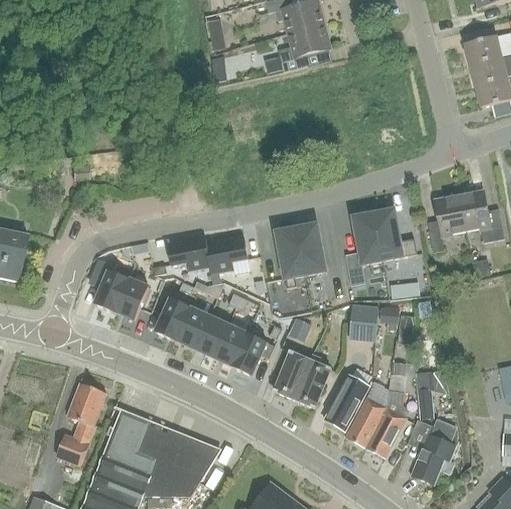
[(273,0),(266,2),(265,2),(268,14),(275,12),(278,22),(284,20),(287,34),(323,25),(317,0),(292,7),(290,0),(273,0)]
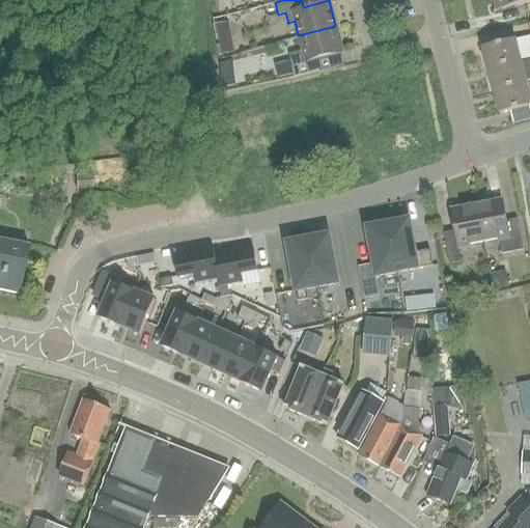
[(490,0),(492,9),(529,0),(490,0)]
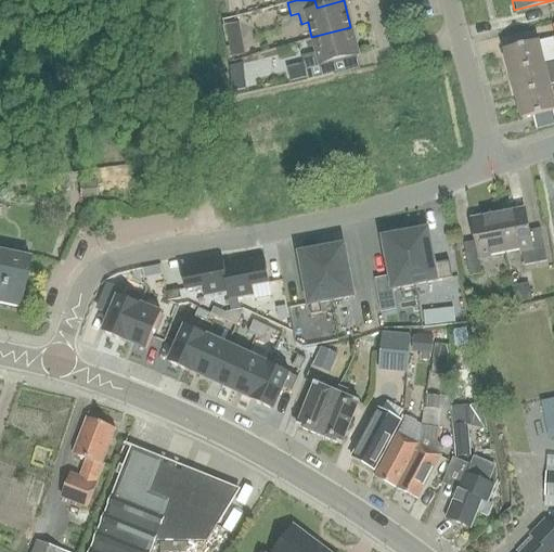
[(237,21),(224,23),(228,39),(241,37),(237,21)]
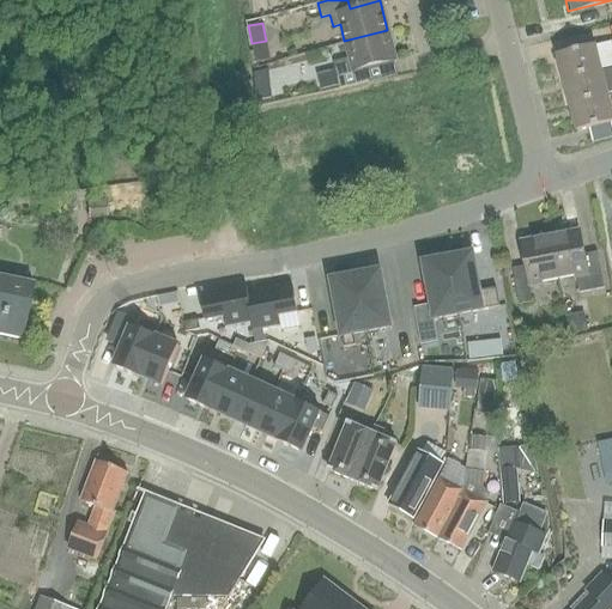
[(349,56),(332,61),(339,87),(368,79),(365,67),(394,60),(387,30),(344,41),(349,56)]
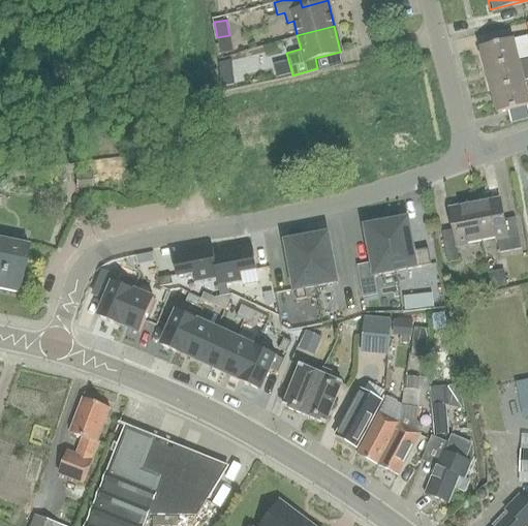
[(511,38),(479,45),(486,68),(518,60),(511,38)]
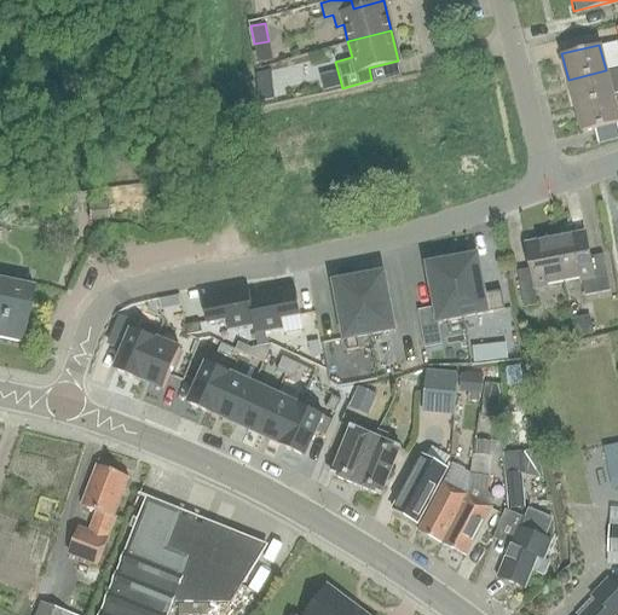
[(606,70),(569,80),(575,105),(612,96),(606,70)]
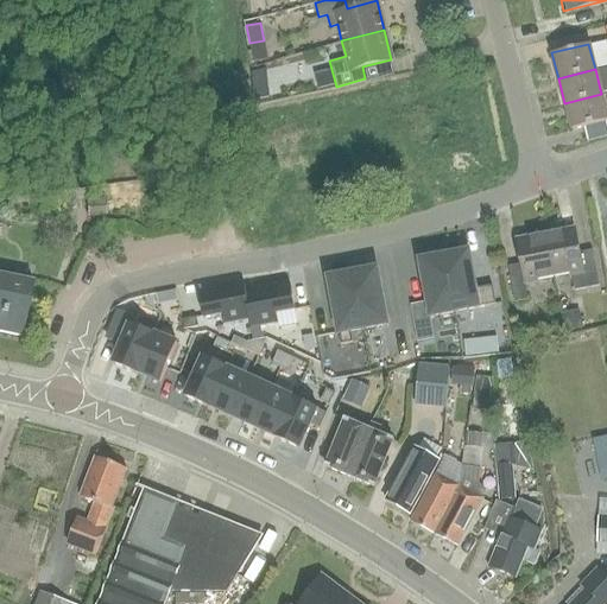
[(266,86),(252,87),(253,97),(267,94),(266,86)]
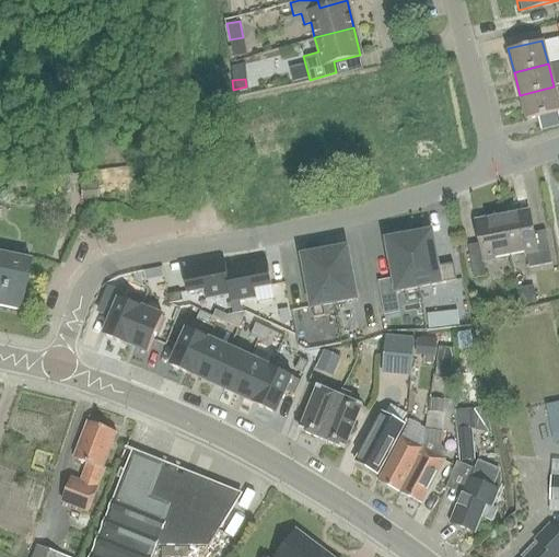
[(558,107),(554,86),(520,95),(525,119),(558,109),(558,107)]
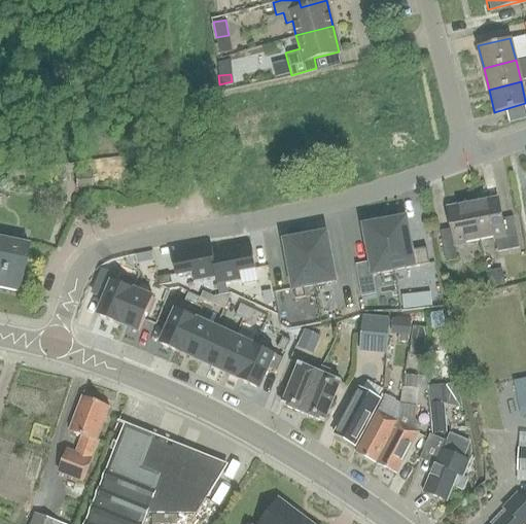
[(90,170),(73,171),(74,186),(92,185),(90,170)]
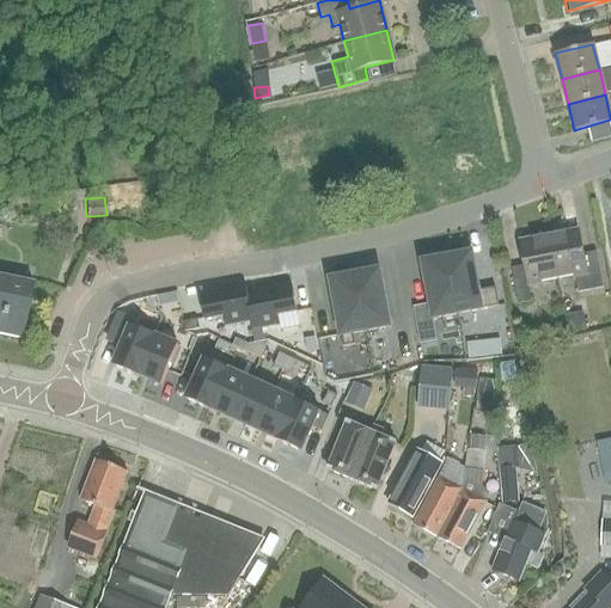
[(603,286),(596,250),(582,252),(578,228),(548,234),(556,278),(574,275),(578,290),(603,286)]
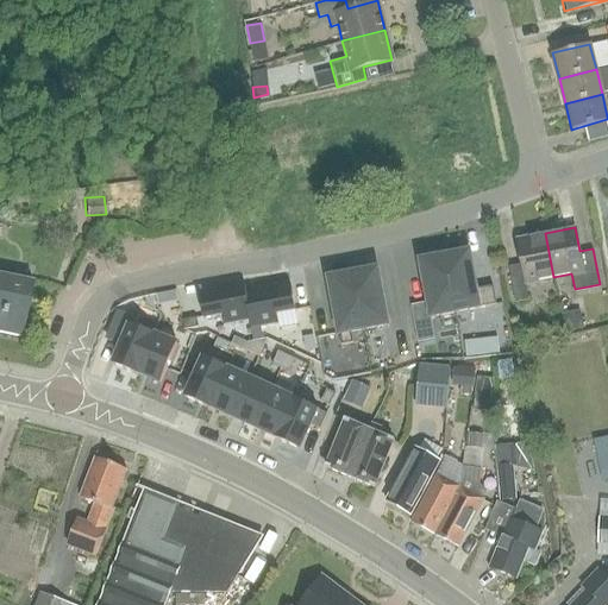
[(526,282),(553,277),(545,233),(516,238),(520,263),(507,265),(514,301),(528,298),(526,282)]
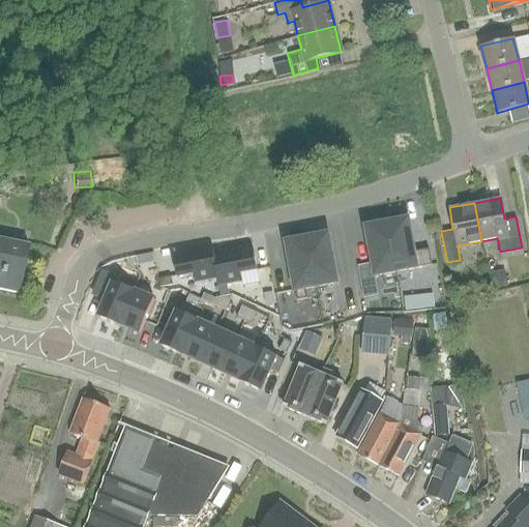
[(407,217),(386,222),(395,270),(417,266),(431,263),(428,249),(413,251),(407,217)]
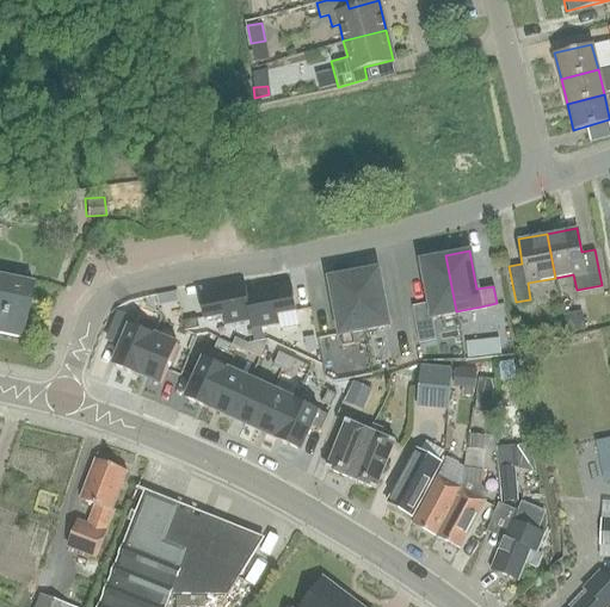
[(429,302),(411,305),(418,342),(436,339),(431,316),(456,311),(445,255),(421,260),(429,302)]
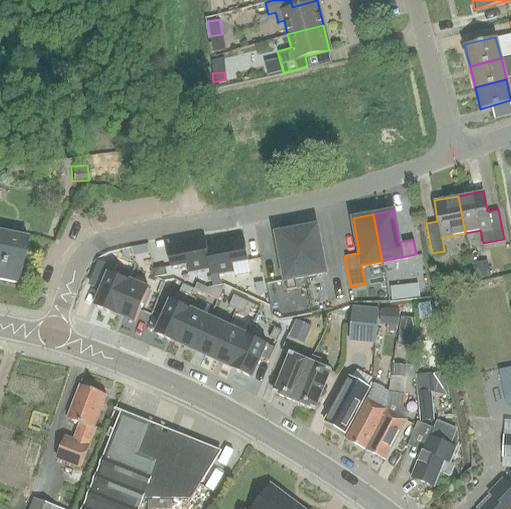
[(316,225),(296,229),(304,275),(324,271),(316,225)]
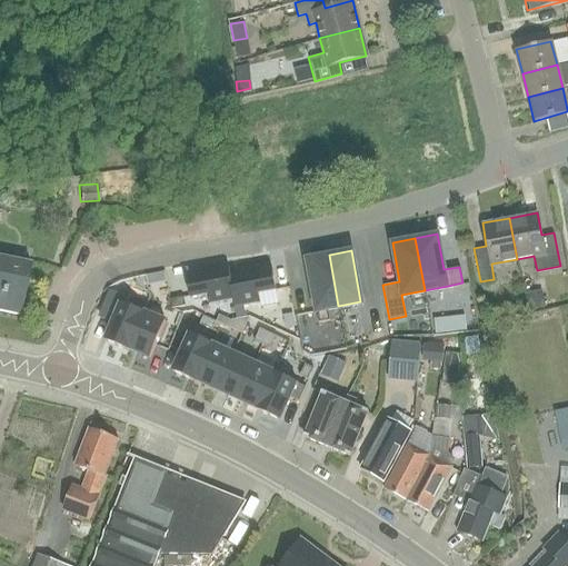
[(0,310),(19,315),(30,261),(0,255),(0,310)]
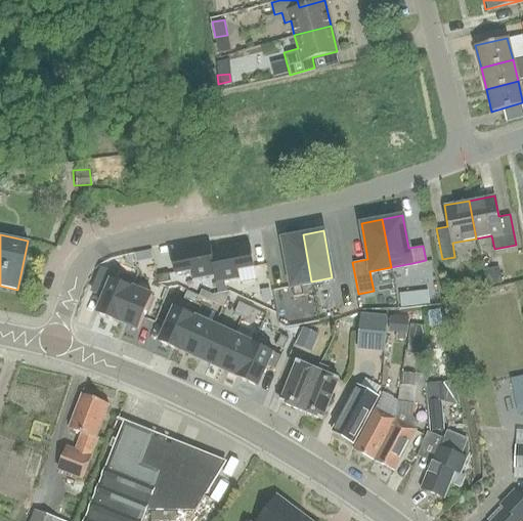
[(303,234),(282,239),(293,296),(303,294),(301,284),(311,281),(303,234)]
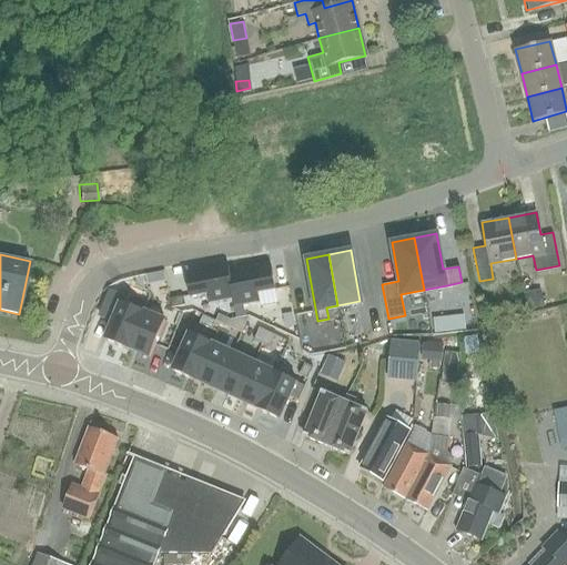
[(271,263),(229,271),(233,295),(232,295),(233,303),(235,303),(242,302),(259,299),(257,291),(275,288),(271,263)]
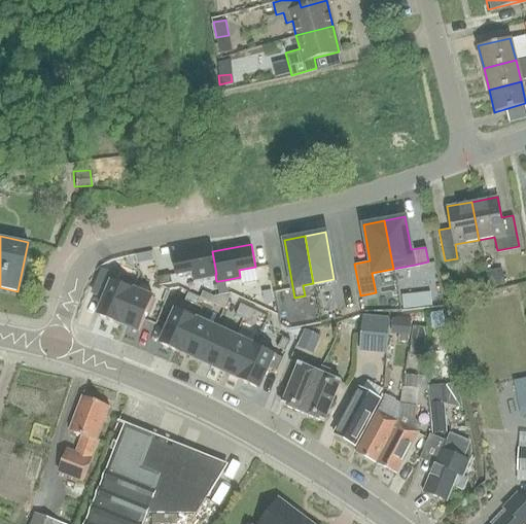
[(211,245),(171,252),(175,274),(191,271),(193,278),(215,274),(216,274),(212,251),(211,245)]
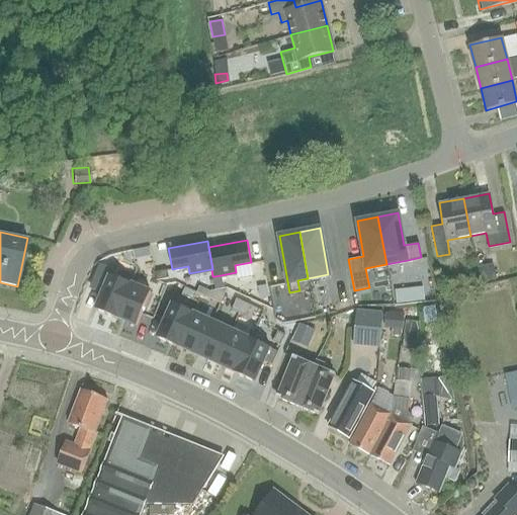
[(140,251),(132,252),(134,264),(142,262),(140,251)]
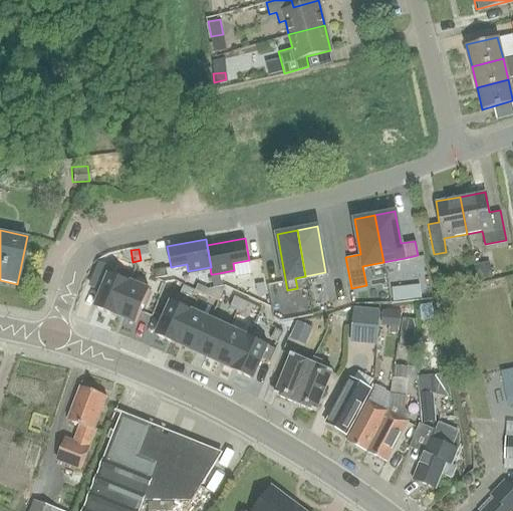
[(477,279),(490,276),(487,260),(474,263),(477,279)]
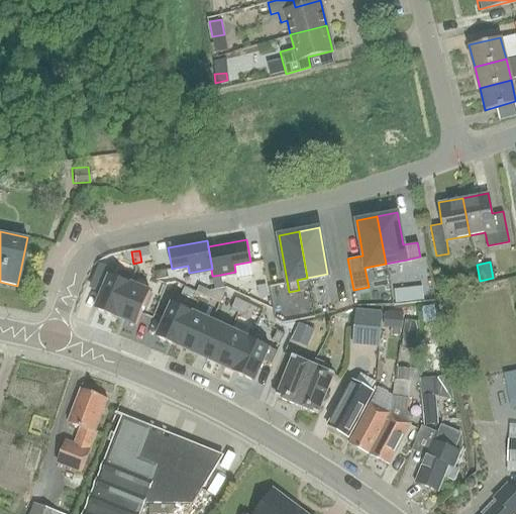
[(100,263),(91,285),(103,290),(109,274),(110,275),(113,268),(100,263)]
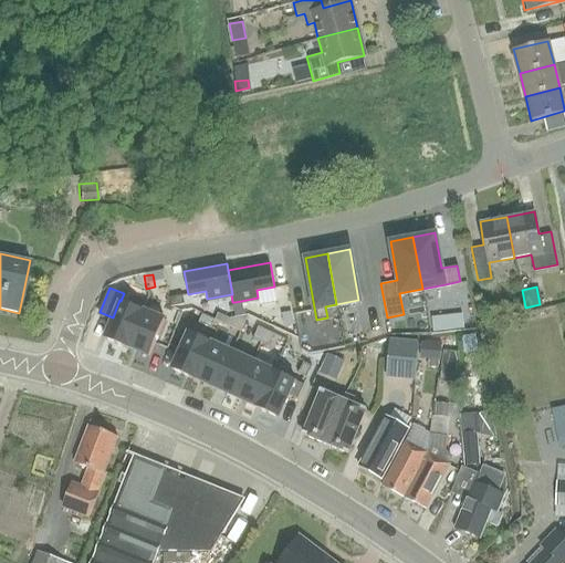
[(181,292),(168,294),(169,303),(182,301),(181,292)]
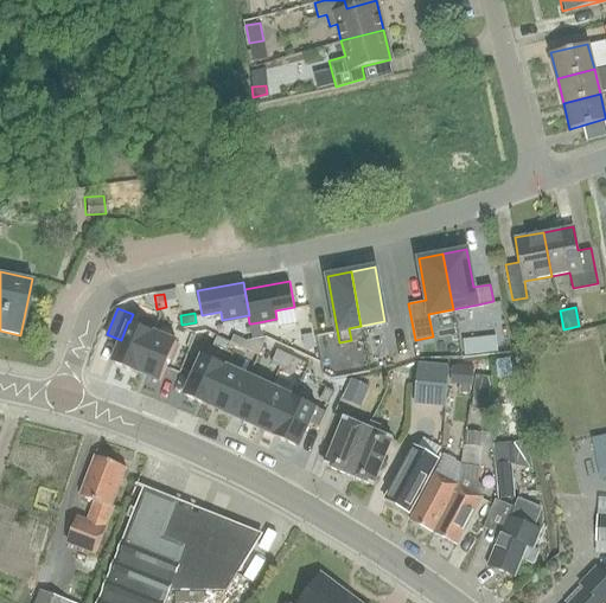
[(308,313),(295,315),(298,325),(311,322),(308,313)]
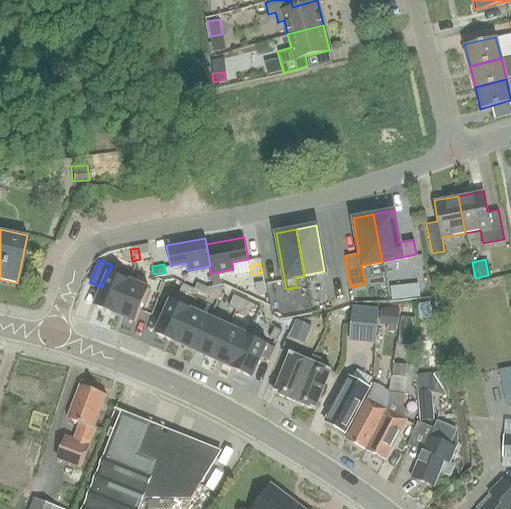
[(102,287),(94,305),(114,314),(115,312),(128,279),(109,272),(108,271),(102,287)]
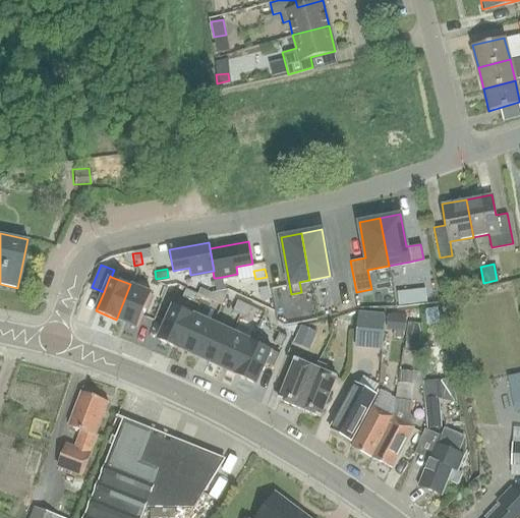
[(216,278),(214,278),(217,291),(224,289),(222,277),(216,278)]
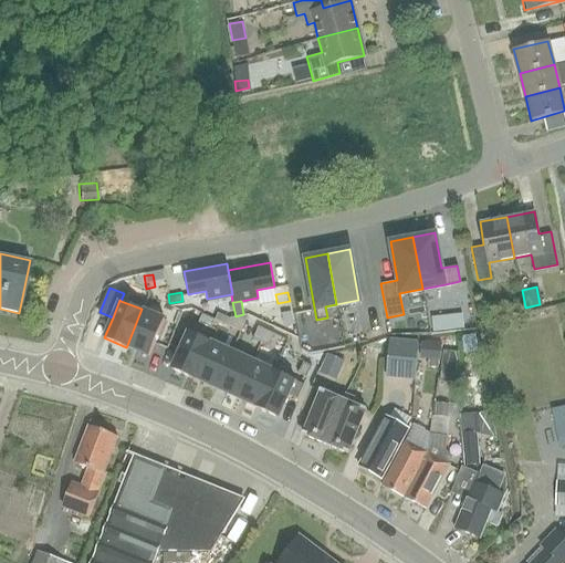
[(142,309),(127,345),(149,354),(164,318),(142,309)]
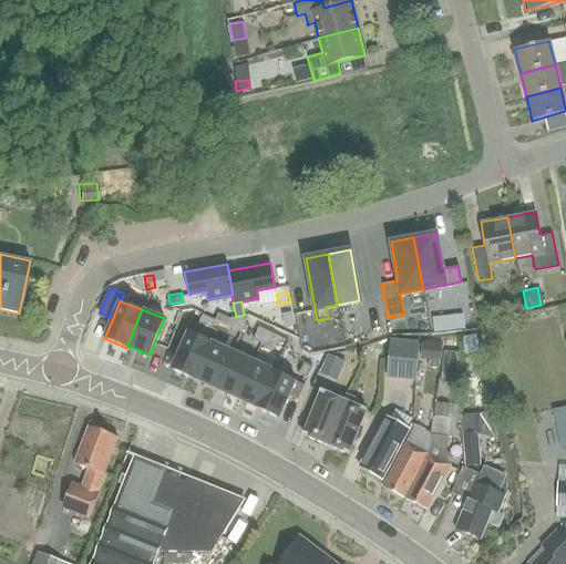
[(217,313),(214,319),(239,330),(247,315),(244,315),(236,317),(229,318),(217,313)]
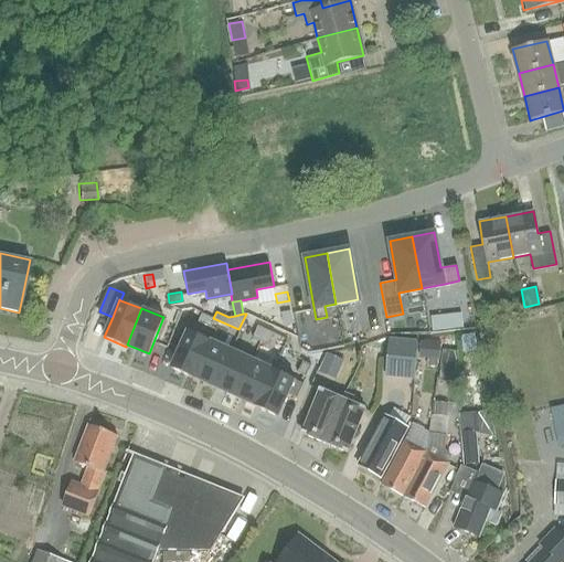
[(201,313),(197,320),(209,326),(213,318),(201,313)]
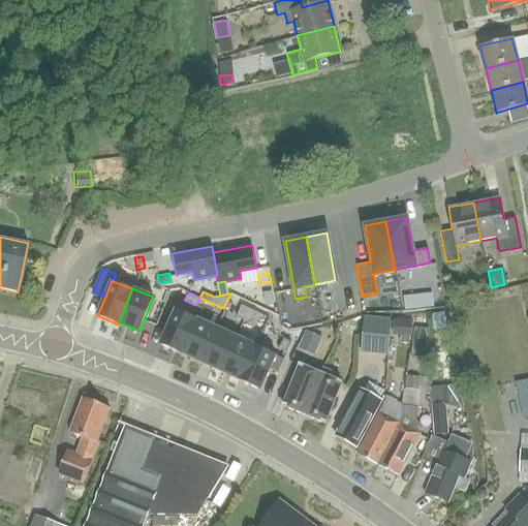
[(415,294),(402,295),(404,309),(416,307),(415,294)]
